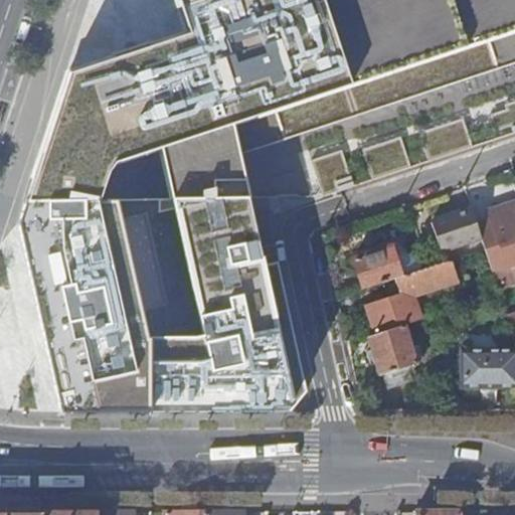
[(177,0),(188,30),(65,69),(24,201),(96,200),(114,164),(162,148),(171,199),(253,198),(243,153),(514,62),(514,0),(282,0),(281,0),(177,0)]
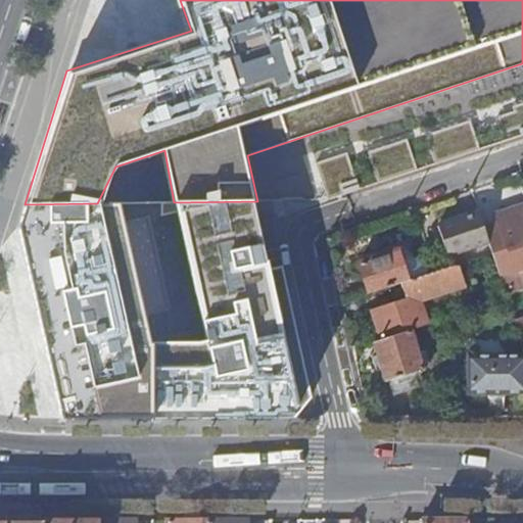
[(515,111),(498,116),(503,133),(520,127),(522,132),(522,104),(513,108),(515,111)]
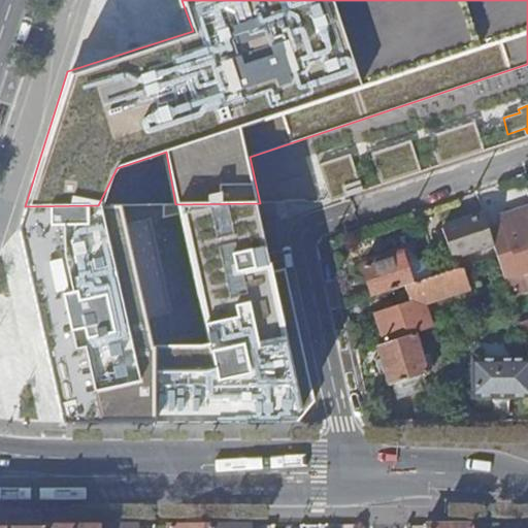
[(473,123),(431,136),(438,163),(483,147),(473,123)]
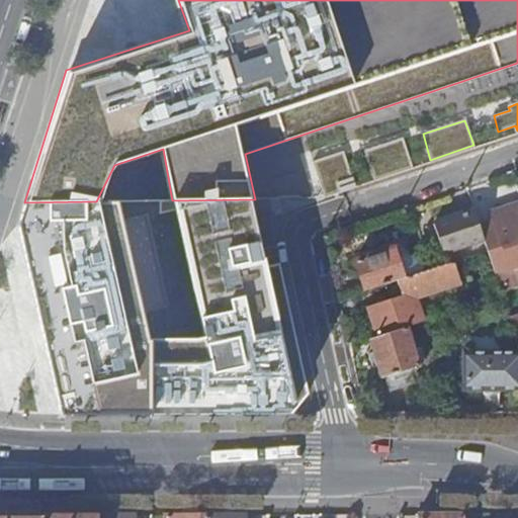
[(402,139),(366,150),(373,178),(411,167),(402,139)]
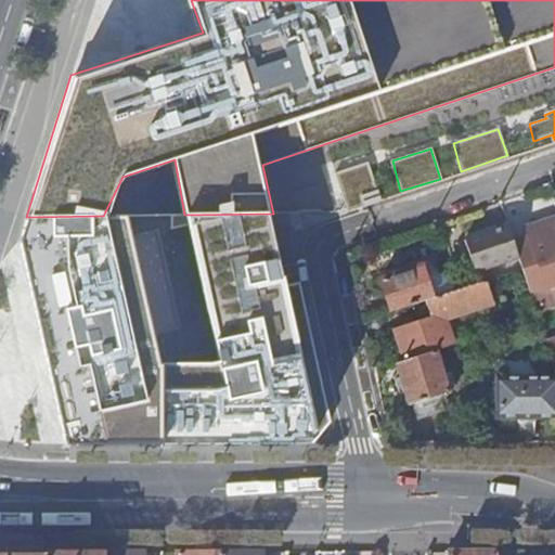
[(366,163),(337,171),(349,208),(379,198),(366,163)]
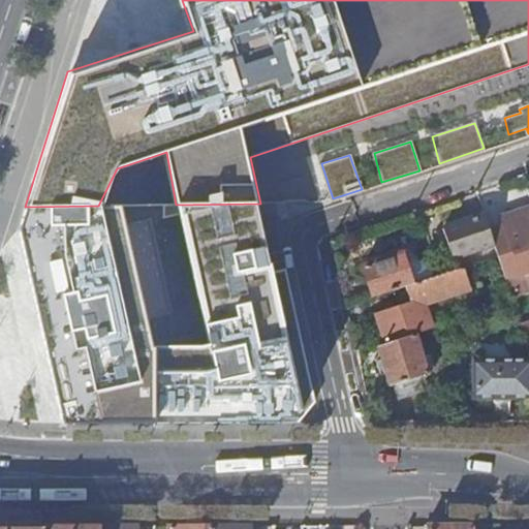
[(98,206),(25,207),(18,229),(58,422),(289,425),(300,419),(316,402),(285,270),(274,271),(260,204),(176,205),(208,345),(149,345),(117,206),(98,206)]
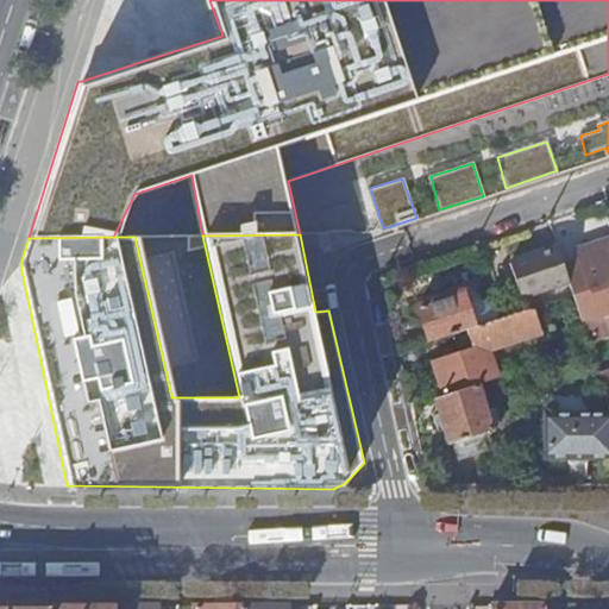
[(572,296),(581,321),(601,314),(602,318),(608,315),(608,240),(577,252),(582,267),(565,272),(569,282),(572,296)]
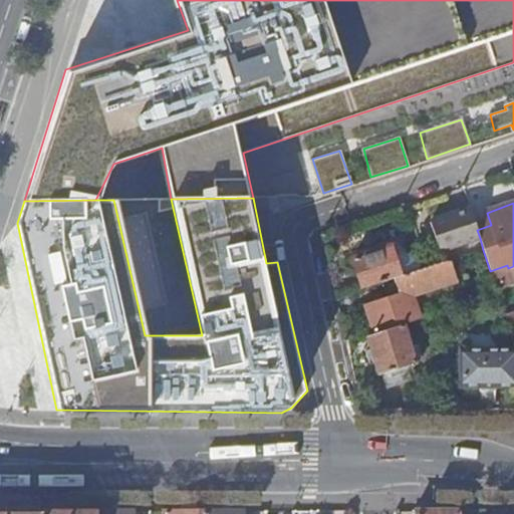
[(477,230),(471,210),(430,224),(439,250),(480,238),(477,230)]
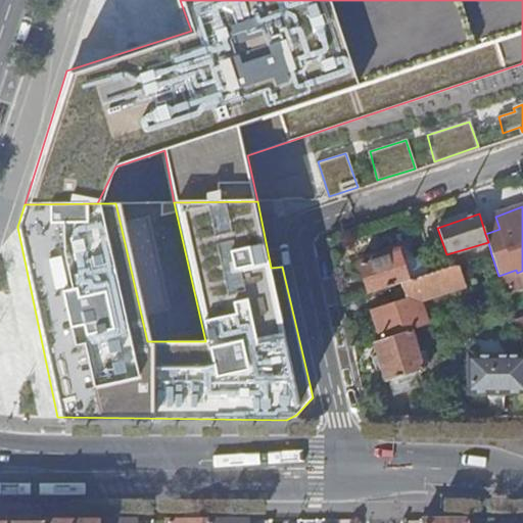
[(358,264),(368,294),(400,284),(430,274),(424,255),(411,259),(400,263),(398,259),(396,251),(358,264)]
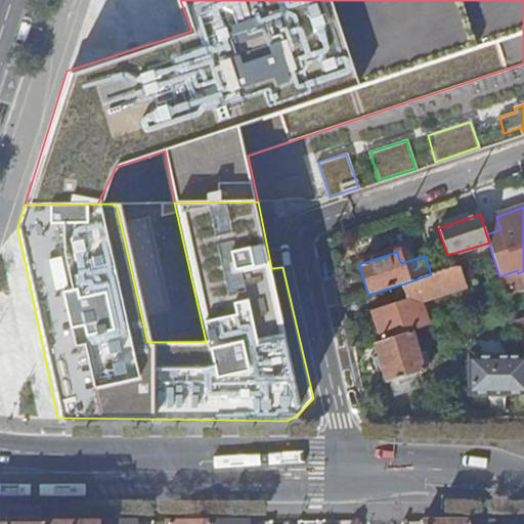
[(446,269),(431,274),(401,285),(405,300),(370,312),(380,342),(410,332),(416,330),(408,306),(453,291),(446,269)]
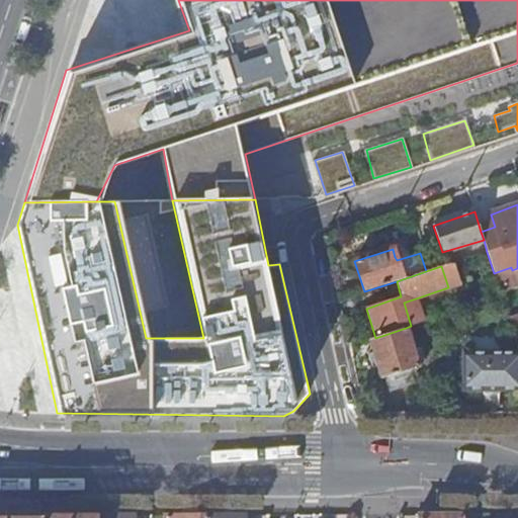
[(375,338),(369,340),(382,378),(386,377),(391,392),(420,382),(414,368),(419,366),(419,365),(425,363),(420,350),(414,351),(406,328),(375,338)]
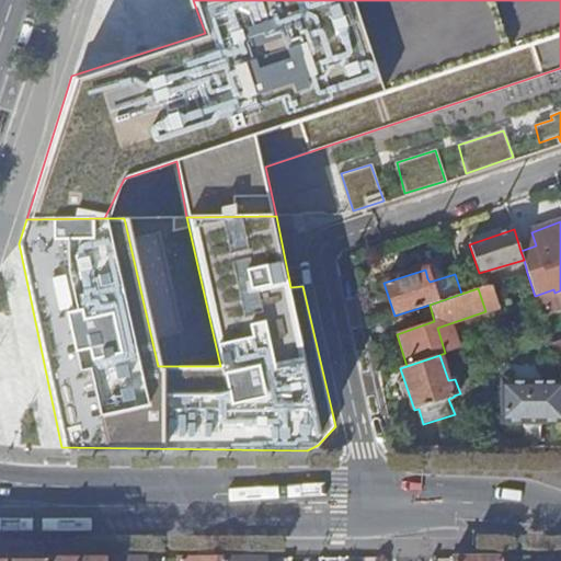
[(523,422),(540,423),(540,415),(560,414),(560,381),(501,381),(500,422),(523,422)]
